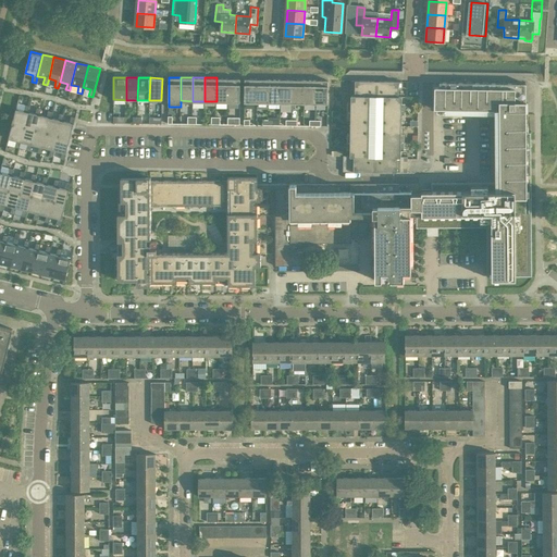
[(229,78),(217,77),(217,101),(229,101),(229,78)]
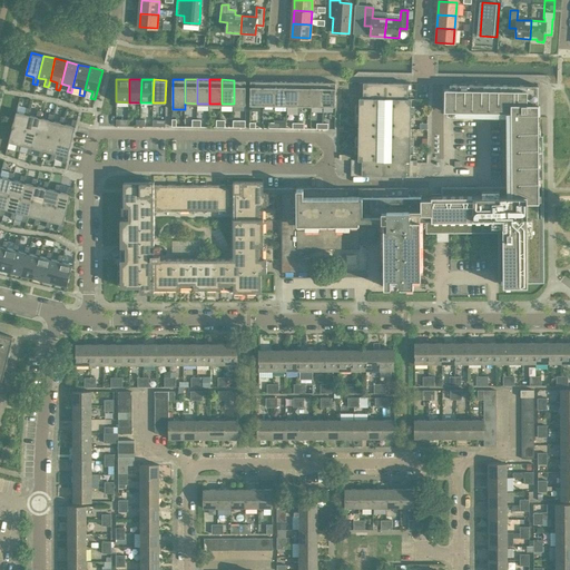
[(246,80),(234,80),(234,104),(246,104),(246,80)]
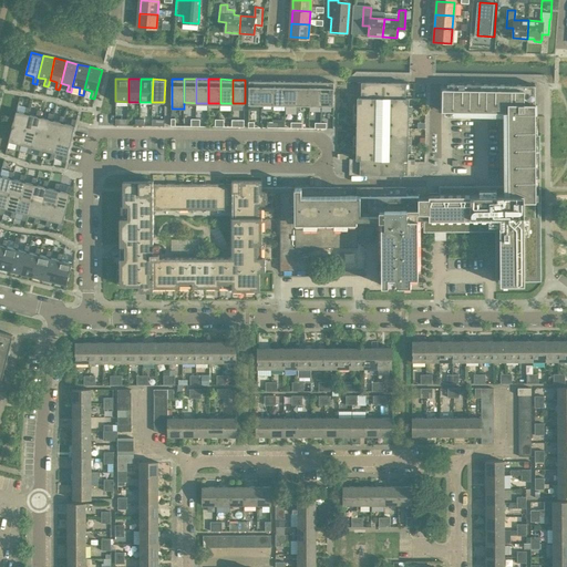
[(249,103),(261,104),(263,80),(255,80),(255,81),(249,81),(249,103)]
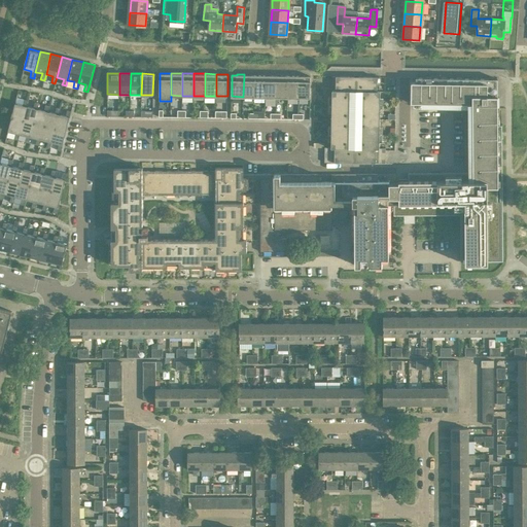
[(254,97),(254,74),(244,74),(243,97),(243,102),(254,102),(254,97)]
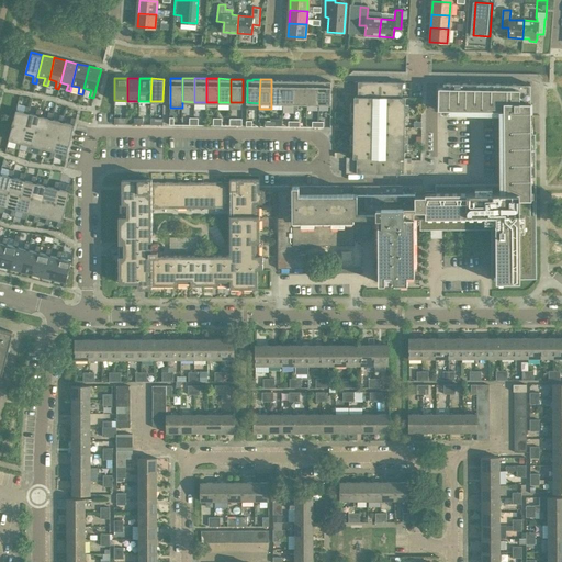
[(271,103),(283,103),(283,80),(271,79),(271,103)]
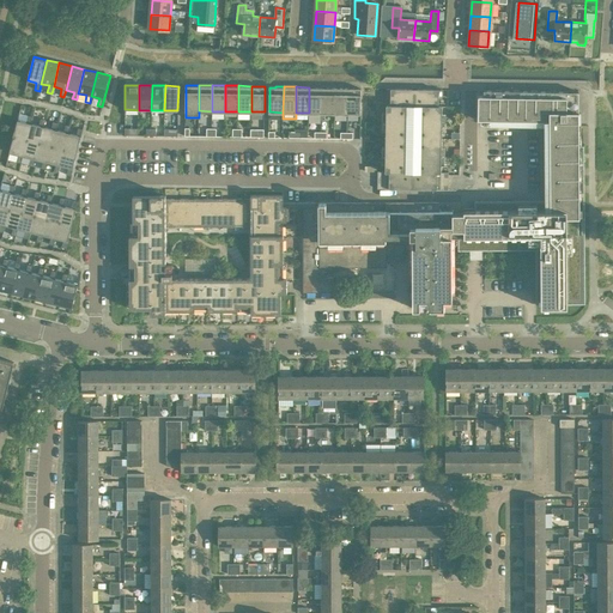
[(322,113),(322,87),(309,87),(309,113),(309,120),(321,119),(322,113)]
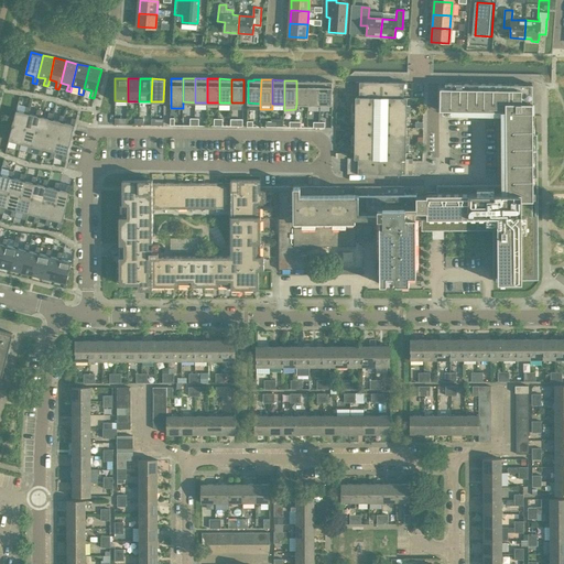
[(296,104),(307,105),(308,80),(296,80),(296,104)]
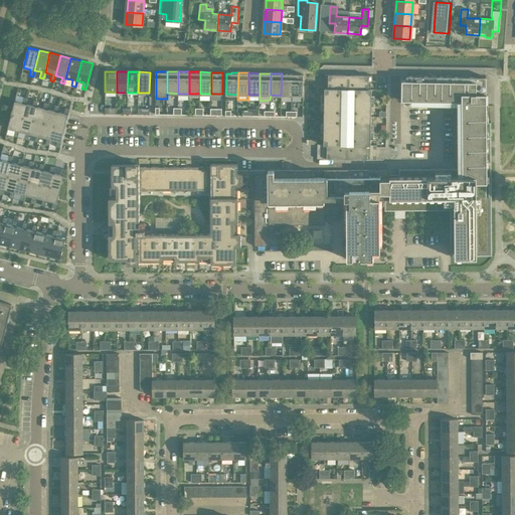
[(281,96),(292,96),(293,73),(282,73),(281,96)]
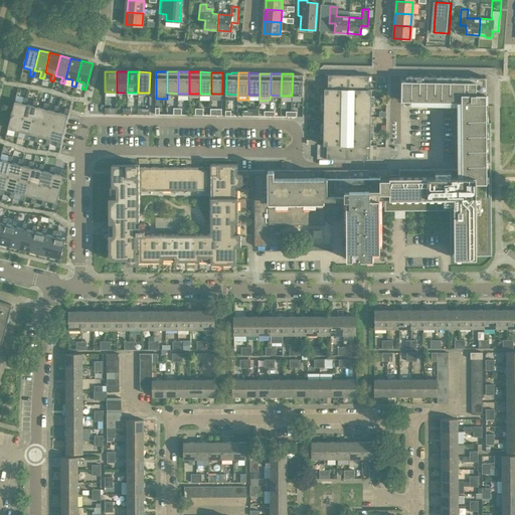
[(293,73),(292,96),(303,96),(304,73),(293,73)]
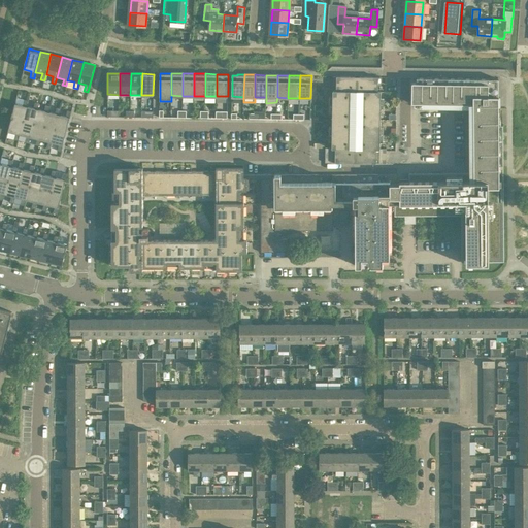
[(377,77),(333,76),(333,85),(336,85),(336,91),(333,91),(332,147),(326,147),(326,162),(386,163),(387,149),(380,149),(381,92),(377,92),(377,77)]
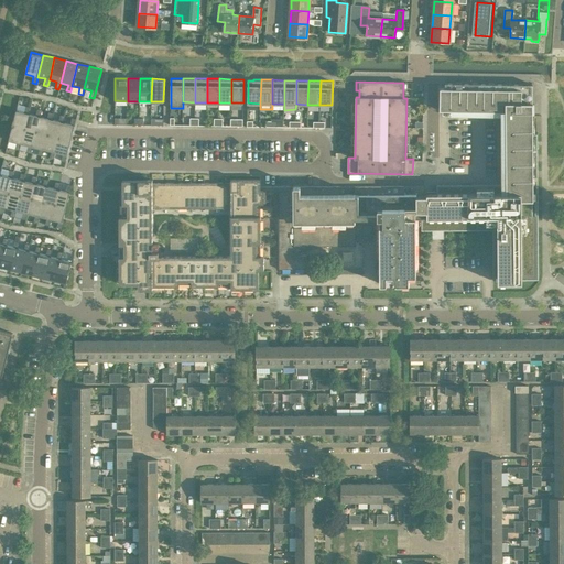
[(340,186),(273,186),(273,191),(278,191),(278,269),(306,269),(306,255),(299,255),(299,246),(355,245),(355,232),(362,232),(362,236),(371,236),(371,232),(379,232),(379,283),(409,283),(409,274),(415,274),(415,226),(421,226),(421,230),(432,230),(432,238),(434,238),(435,235),(436,235),(437,236),(438,236),(440,235),(441,235),(442,238),(444,238),(444,230),(492,230),(494,280),(498,280),(498,283),(522,283),(522,280),(539,280),(538,134),(533,134),(533,133),(530,133),(530,127),(533,127),(532,116),(532,105),(532,85),(528,85),(528,88),(521,88),(521,85),(511,85),(511,87),(505,87),(505,84),(495,84),(495,87),(488,87),(488,84),(478,84),(478,87),(472,87),(472,84),(462,84),(462,87),(455,87),(455,84),(445,84),(445,88),(440,88),(440,110),(509,111),(509,116),(506,116),(506,133),(500,133),(501,185),(436,185),(436,197),(416,197),(416,194),(404,195),(404,186),(355,186),(355,195),(340,195),(340,186)]
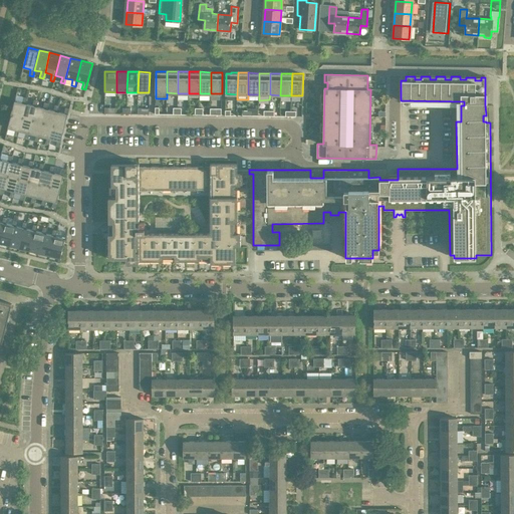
[(12,110),(11,114),(22,117),(26,103),(27,97),(23,96),(22,102),(14,100),(12,110)]
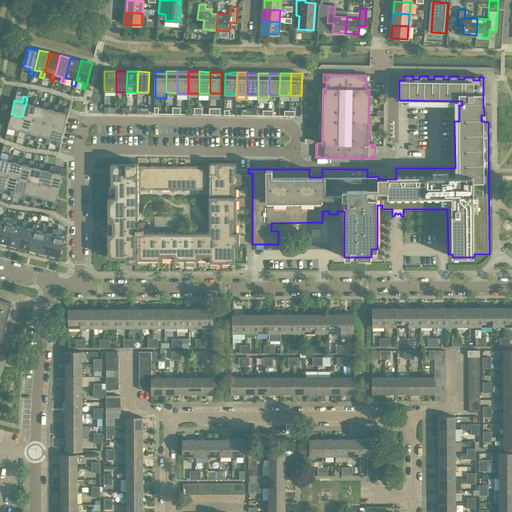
[(26,103),(22,117),(33,120),(36,106),(38,100),(34,99),(32,105),(26,103)]
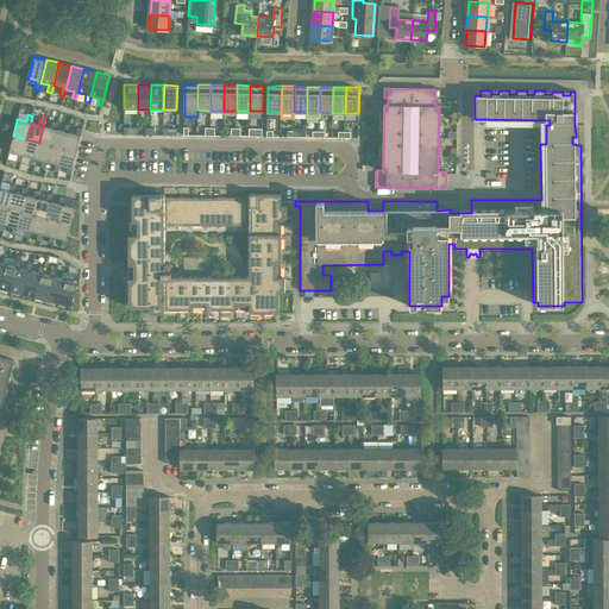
[(43,126),(39,143),(51,145),(56,130),(57,123),(52,121),(51,129),(43,126)]
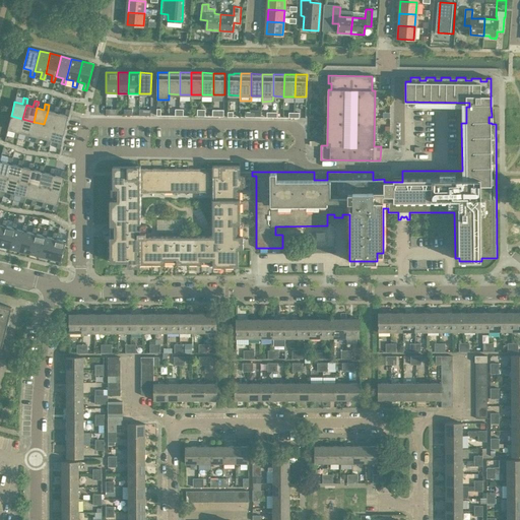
[(48,111),(44,124),(55,127),(58,113),(59,107),(56,106),(54,112),(48,111)]
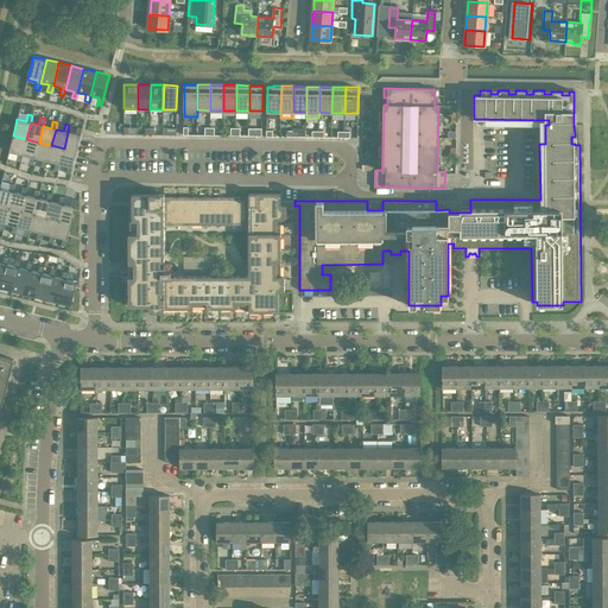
[(68,132),(64,149),(76,151),(82,128),(77,127),(76,134),(68,132)]
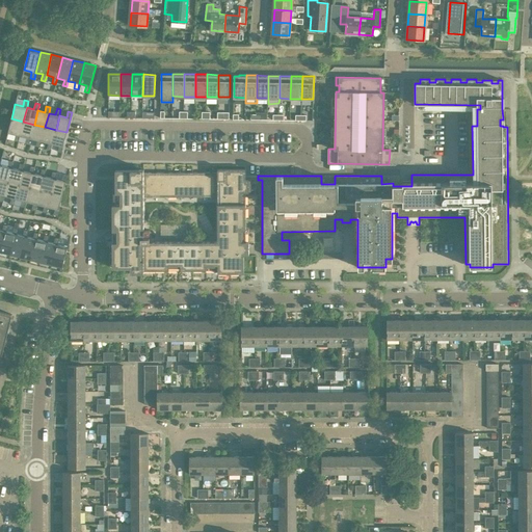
[(11,118),(7,133),(16,135),(14,140),(18,141),(20,136),(23,122),(11,118)]
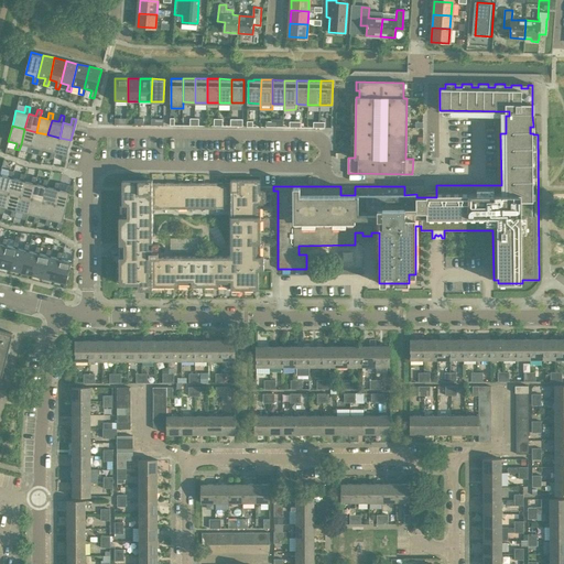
[(24,129),(21,144),(28,145),(26,152),(31,153),(32,147),(36,132),(24,129)]
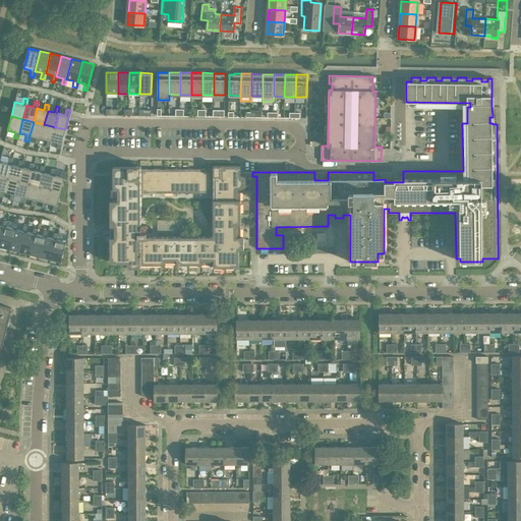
[(34,122),(30,135),(37,137),(35,143),(39,145),(41,138),(44,124),(34,122)]
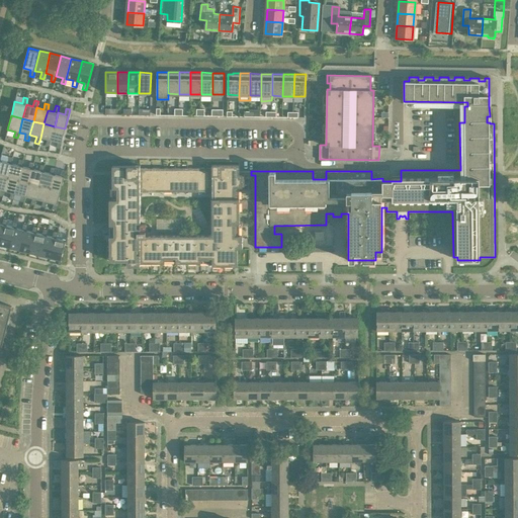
[(44,123),(40,138),(47,139),(46,145),(50,146),(51,140),(55,126),(44,123)]
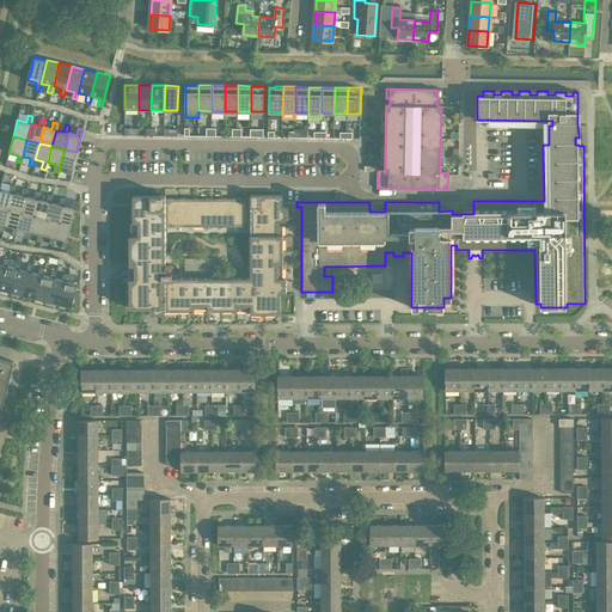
[(65,150),(60,165),(68,167),(66,175),(71,176),(77,152),(65,150)]
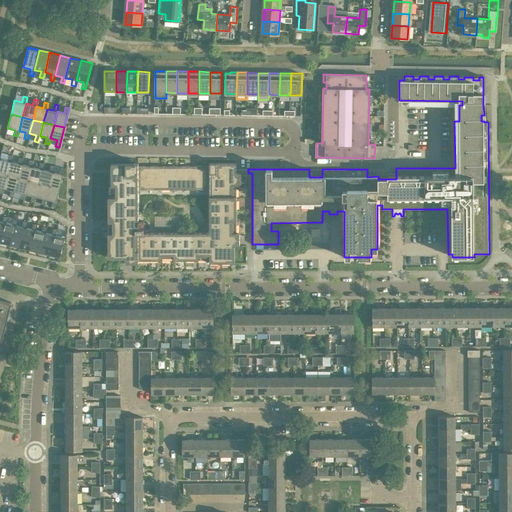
[(0,173),(8,175),(11,161),(12,155),(9,155),(7,160),(0,158),(0,173)]
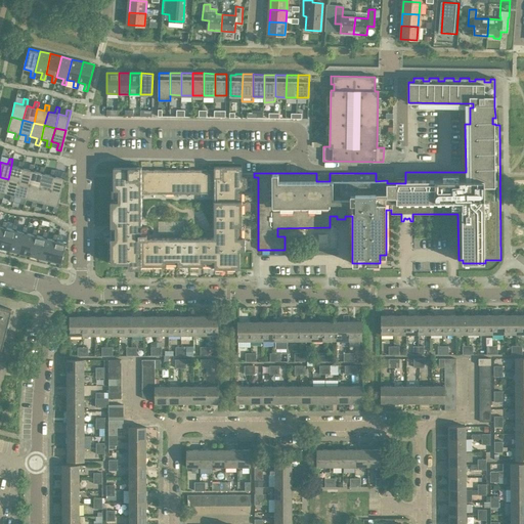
[(11,165),(8,179),(18,182),(22,168),(24,162),(19,161),(18,167),(11,165)]
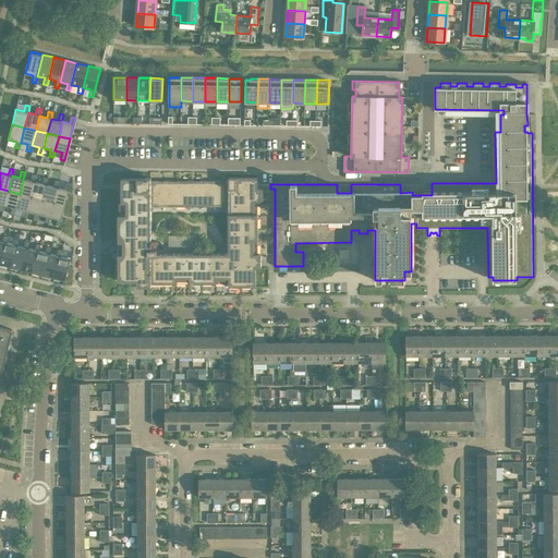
[(23,179),(20,194),(31,196),(35,182),(36,176),(32,174),(31,181),(23,179)]
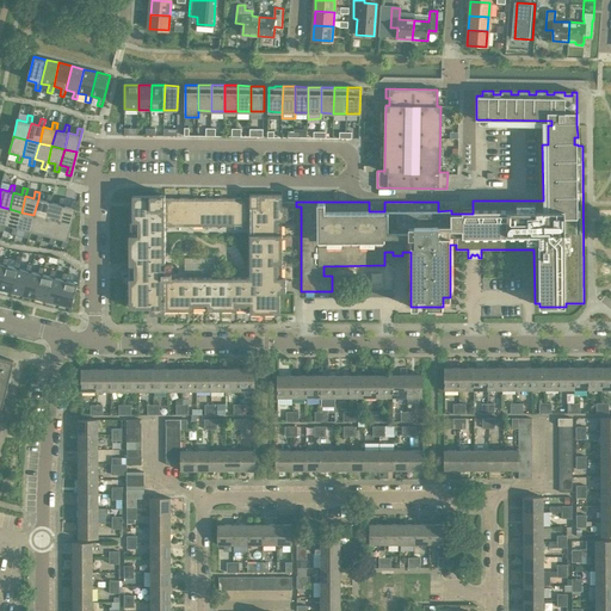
[(38,199),(34,215),(47,218),(50,202),(53,195),(48,193),(47,201),(38,199)]
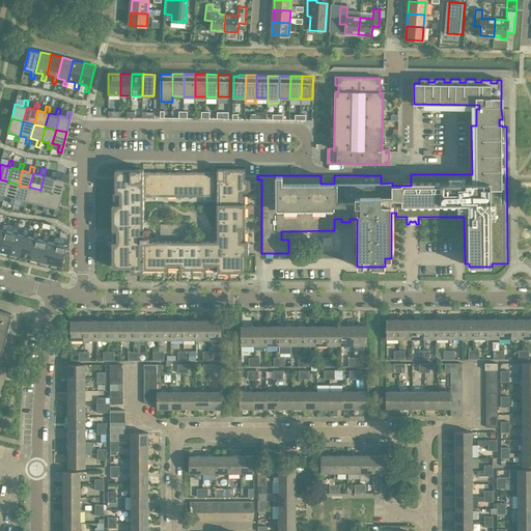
[(246,241),(246,192),(248,192),(248,179),(257,179),(257,175),(246,175),(246,168),(218,168),(218,171),(144,171),(144,168),(116,168),(116,203),(112,203),(113,267),(131,267),(131,272),(144,272),(144,269),(217,268),(217,271),(244,271),(244,254),(249,254),(249,241),(246,241)]
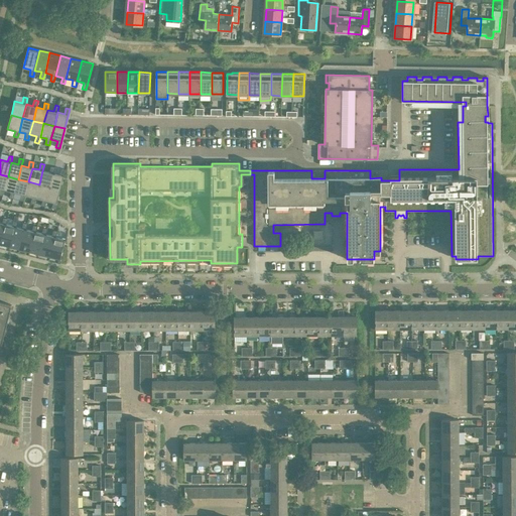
[(42,170),(39,184),(49,187),(53,173),(54,167),(50,166),(49,172),(42,170)]
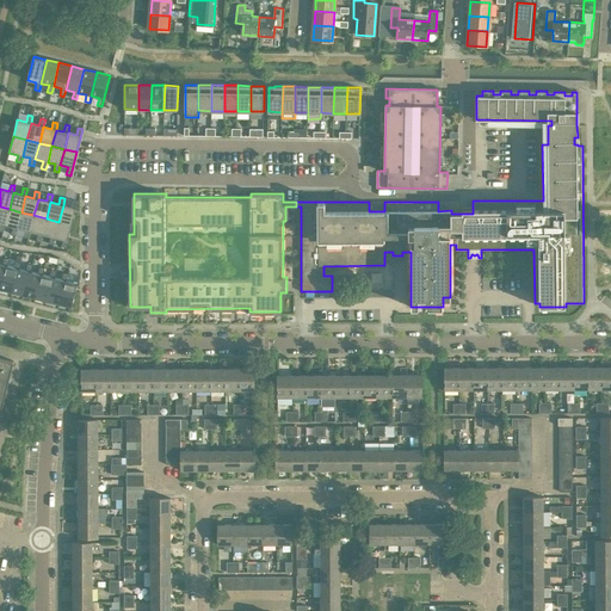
[(63,205),(59,222),(72,224),(78,202),(73,201),(72,208),(63,205)]
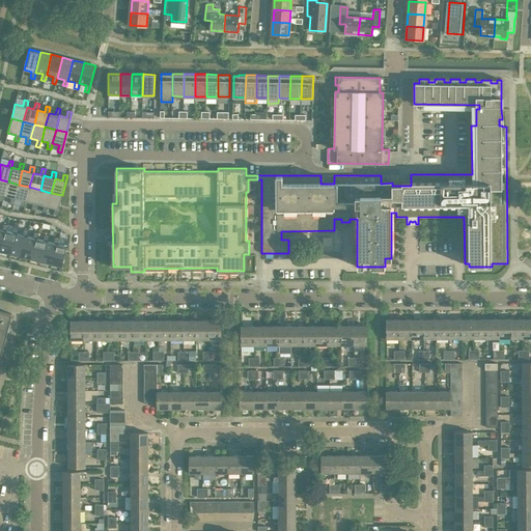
[(8,182),(4,196),(11,197),(9,203),(14,204),(16,198),(19,185),(8,182)]
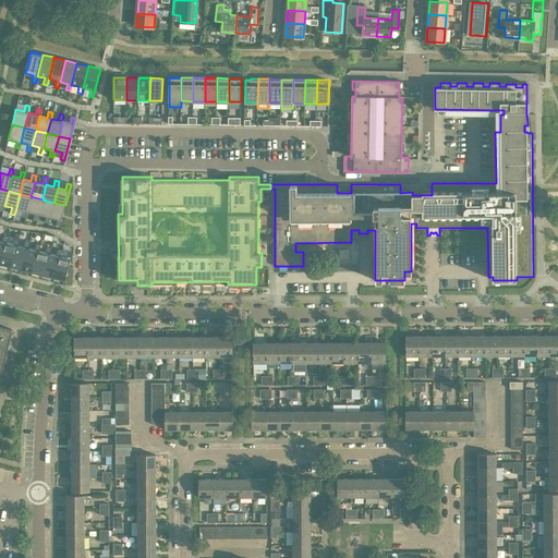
[(20,194),(16,208),(23,210),(22,217),(26,218),(27,211),(31,196),(20,194)]
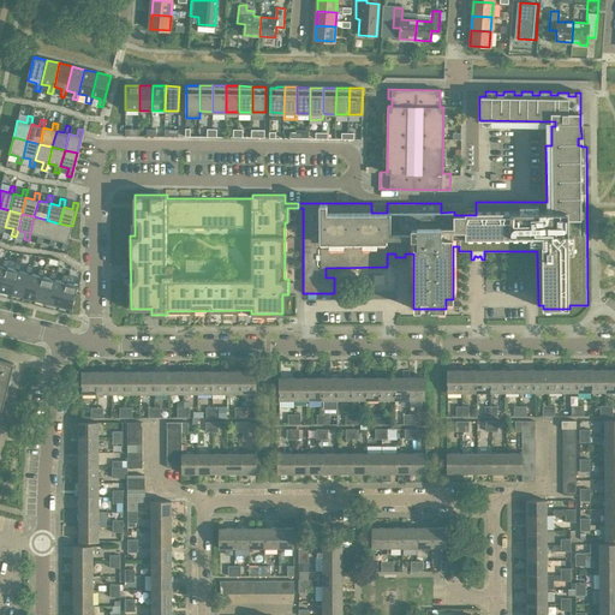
[(34,216),(30,233),(39,236),(36,242),(41,243),(43,236),(47,220),(34,216)]
